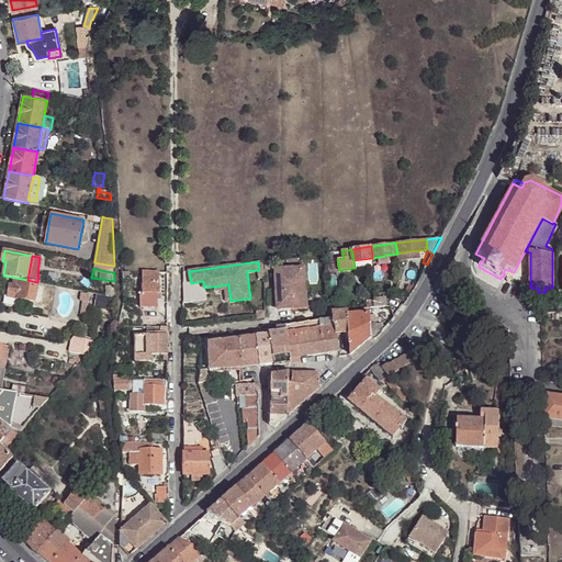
[(503,273),(505,274),(505,273),(509,280),(514,272),(505,269),(503,273)]
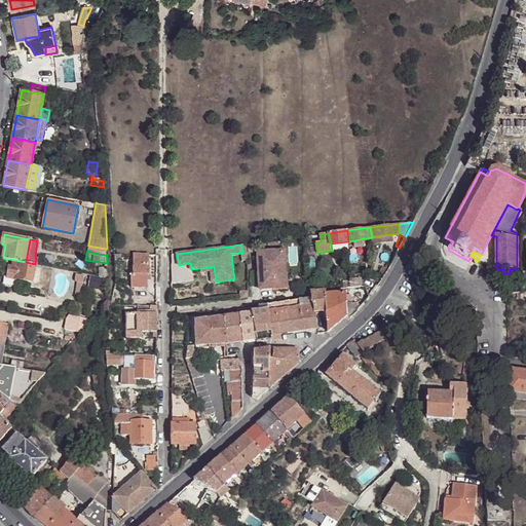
[(284,288),(280,253),(258,254),(261,289),(284,288)]
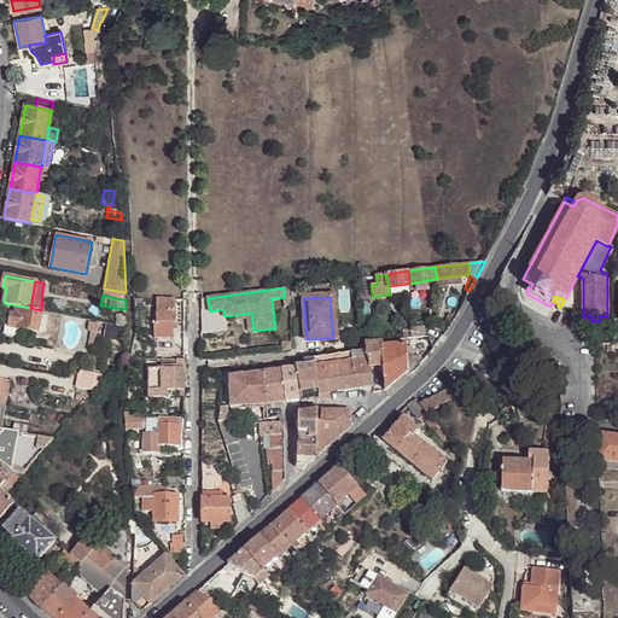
[(175,299),(157,299),(157,322),(175,322),(175,299)]
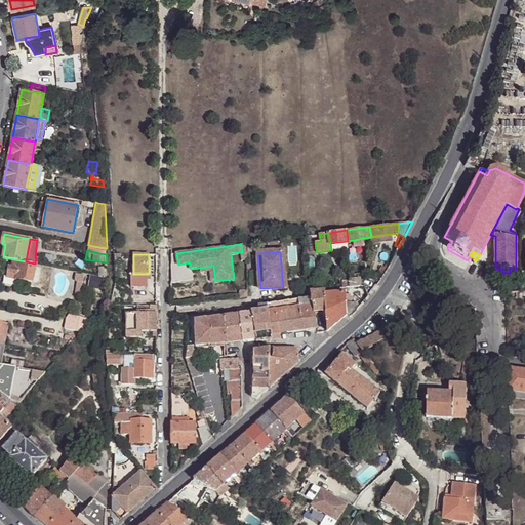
[(9,267),(7,277),(32,281),(35,265),(13,260),(12,267),(9,267)]
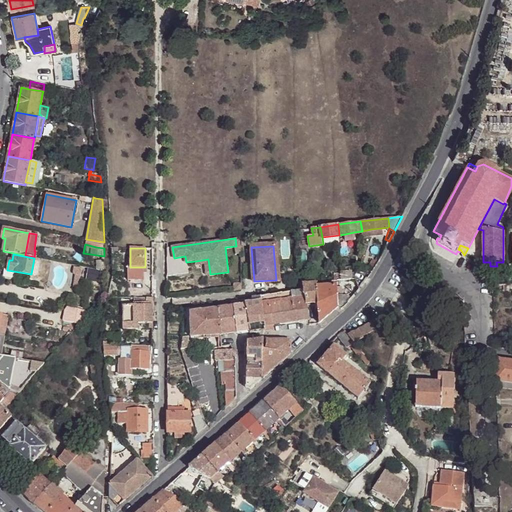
[(208,259),(196,261),(196,265),(205,264),(207,275),(210,274),(208,259)]
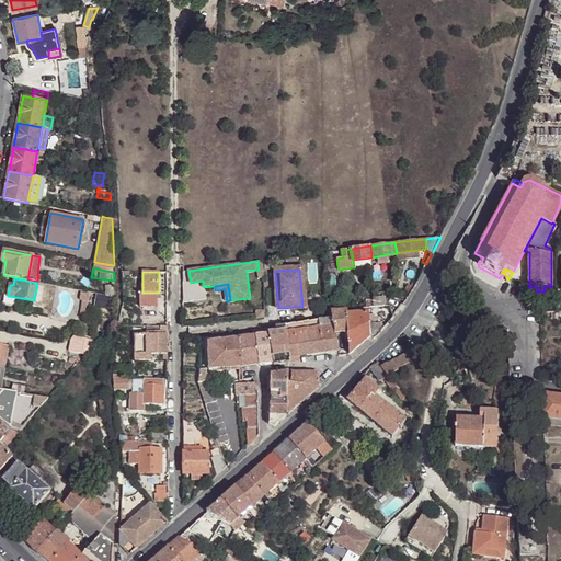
[(410,294),(414,287),(412,285),(409,284),(404,290),(410,294)]
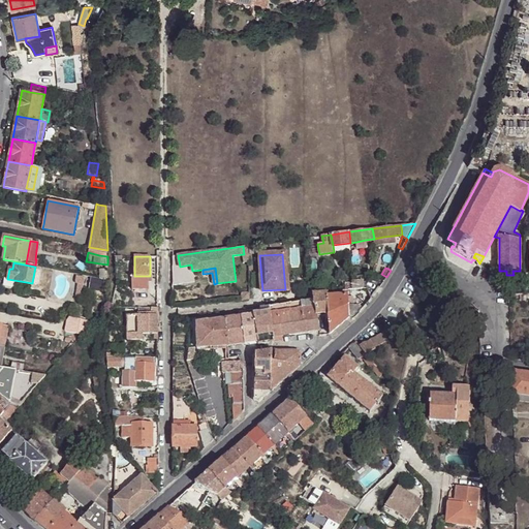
[(150,276),(134,276),(132,276),(132,289),(148,289),(148,281),(149,277),(150,277),(150,276)]
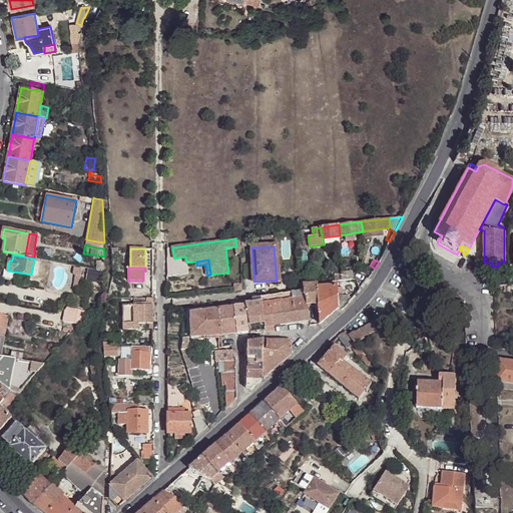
[(357,278),(359,284),(361,291),(371,276),(367,273),(361,272),(357,272),(357,274),(356,278),(357,278)]
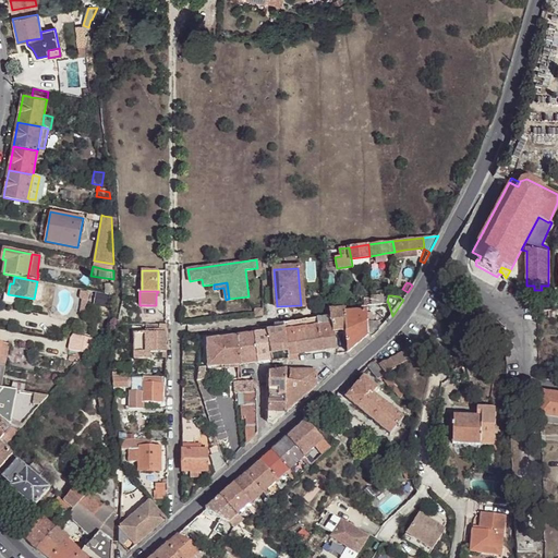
[(392,316),(390,308),(379,319),(379,330),(392,316)]
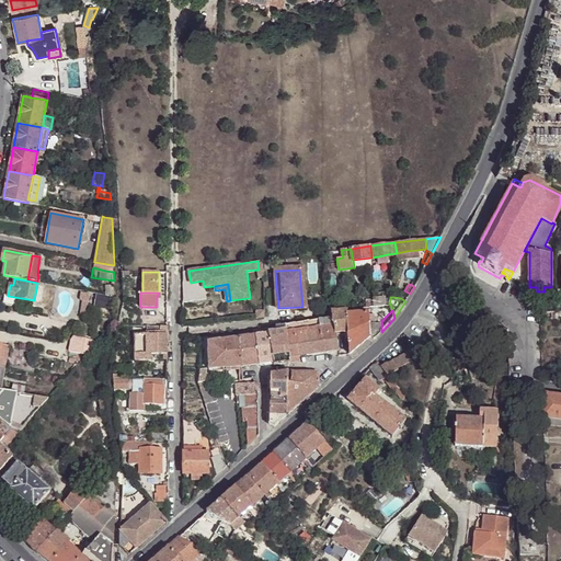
[(332,312),(333,317),(334,324),(335,333),(336,333),(347,331),(348,331),(346,315),(346,311),(332,312)]
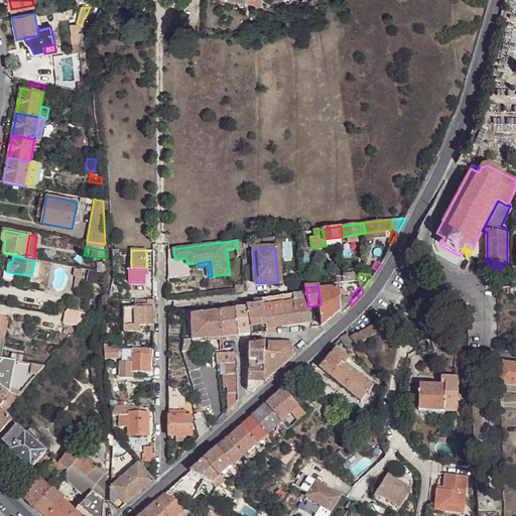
[(335,314),(341,308),(341,296),(340,287),(318,289),(320,304),(319,304),(321,327),(330,318),(335,314)]
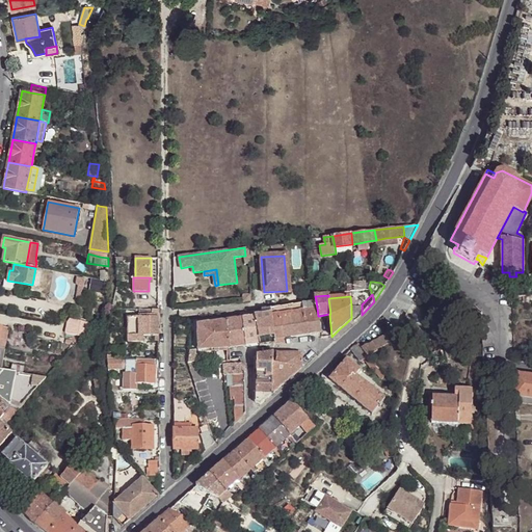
[(316,300),(312,301),(312,302),(288,306),(270,309),(271,311),(271,315),(317,308),(316,300)]
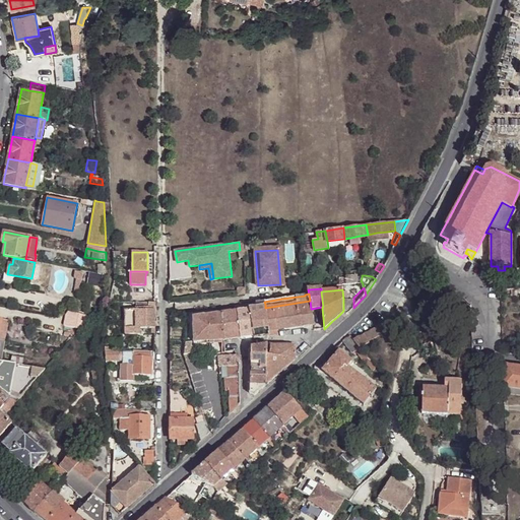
[(346,314),(353,308),(353,298),(343,299),(343,311),(346,314)]
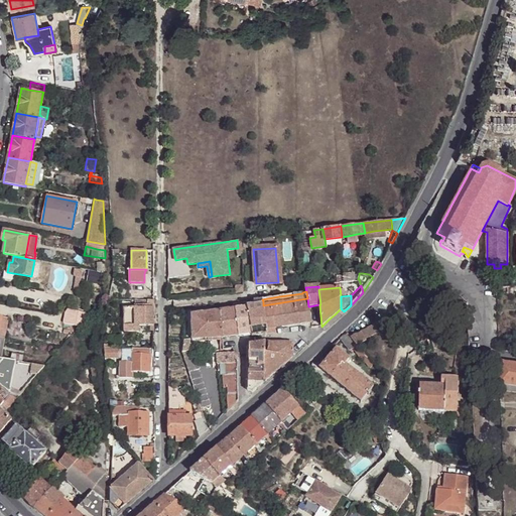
[(311,323),(309,306),(308,306),(307,298),(263,305),(267,330),(276,328),(311,323)]
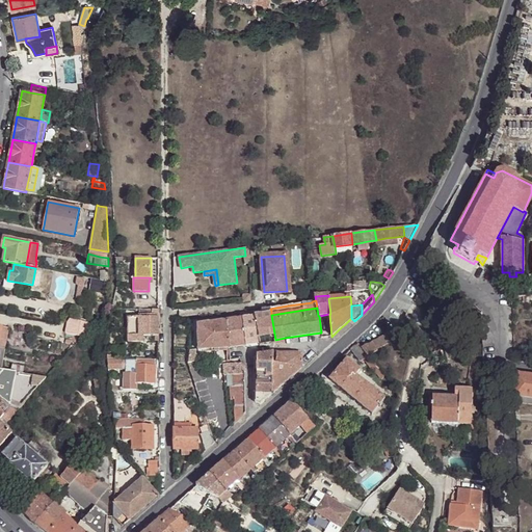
[(158,337),(158,315),(152,315),(138,315),(138,317),(138,337),(142,337),(154,337),(158,337)]
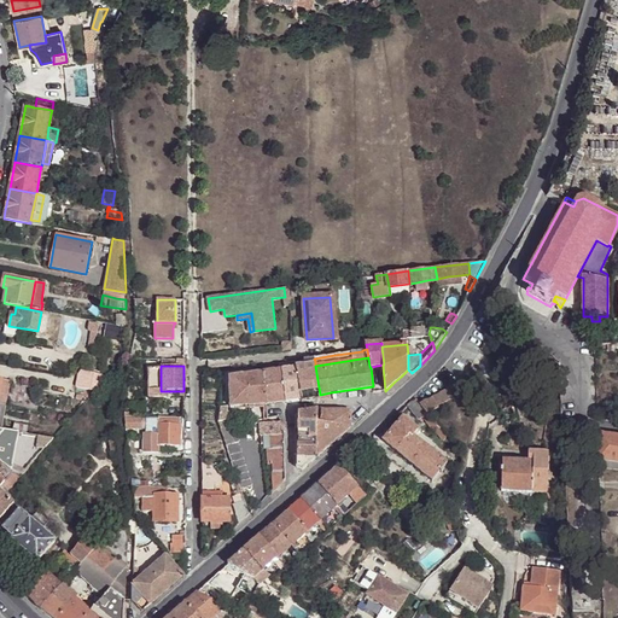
[(320,395),(315,366),(298,368),(302,400),(302,402),(321,400),(320,395)]
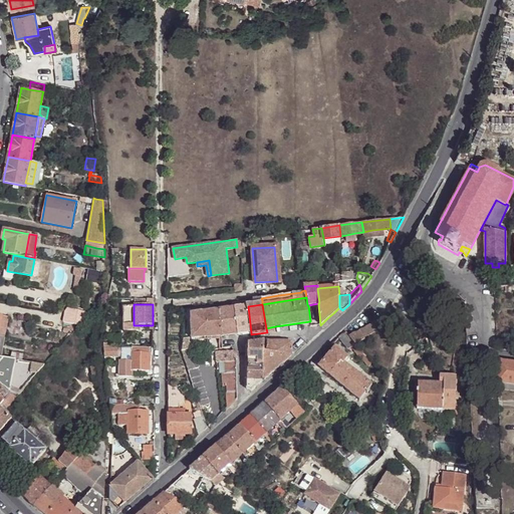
[(134,325),(134,306),(122,306),(122,331),(138,331),(138,325),(134,325)]
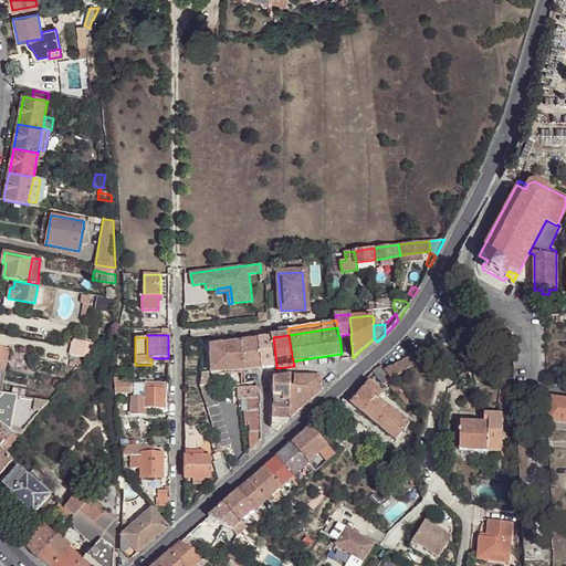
[(264,368),(276,366),(273,337),(260,338),(257,339),(261,368),(264,368)]
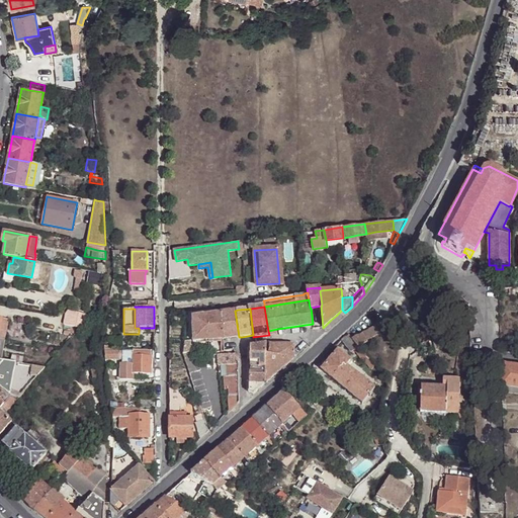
[(67,324),(80,327),(87,319),(87,314),(74,311),(73,315),(69,314),(67,324)]
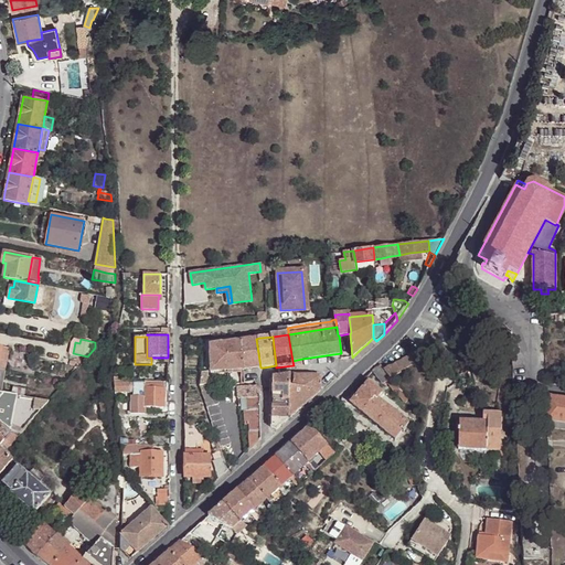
[(244,370),(260,368),(256,339),(241,341),(244,370)]
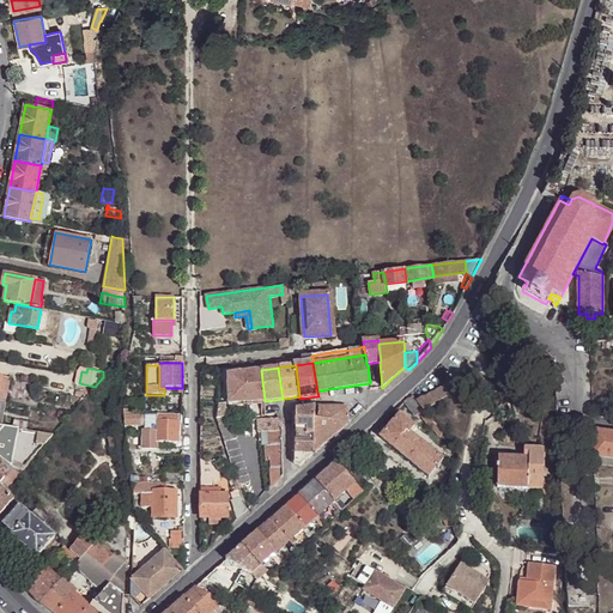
[(265,401),(261,370),(228,375),(229,404),(265,401)]
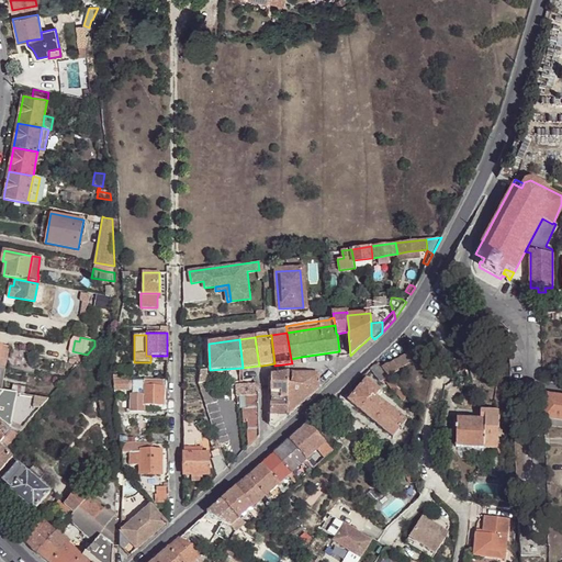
[(405,355),(382,368),(381,368),(386,377),(388,378),(398,372),(397,370),(418,359),(420,358),(419,353),(416,355),(414,349),(405,355)]
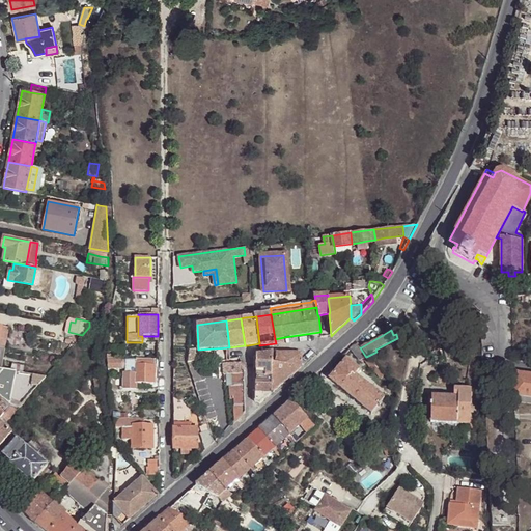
[(455,364),(448,338),(440,340),(448,366),(455,364)]
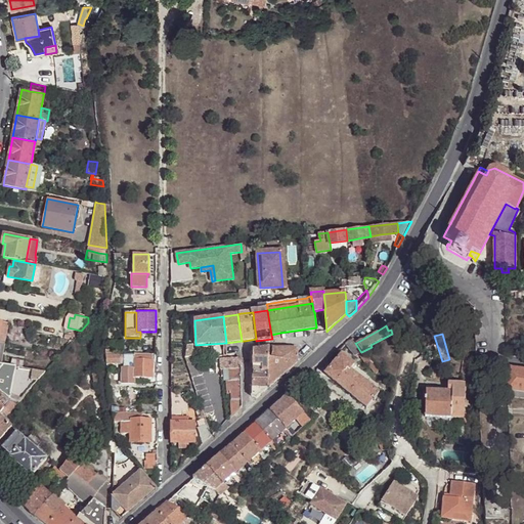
[(352,338),(344,344),(355,356),(360,351),(355,343),(356,343),(352,338)]
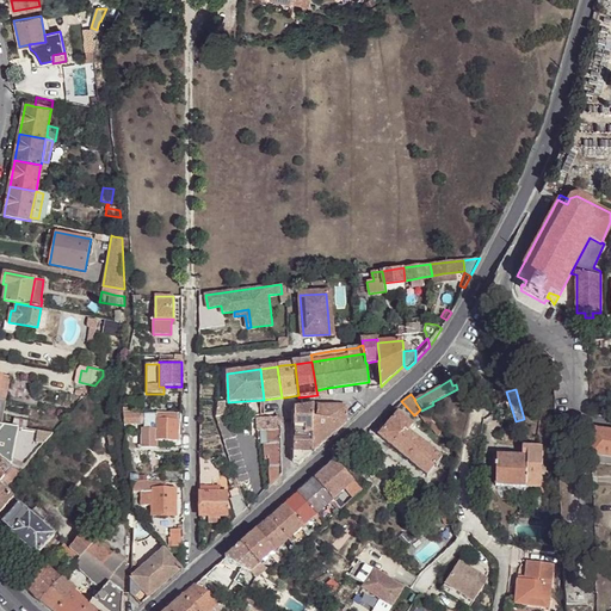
[(314,417),(315,406),(304,407),(295,408),(294,462),(298,466),(303,461),(312,454),(314,417)]
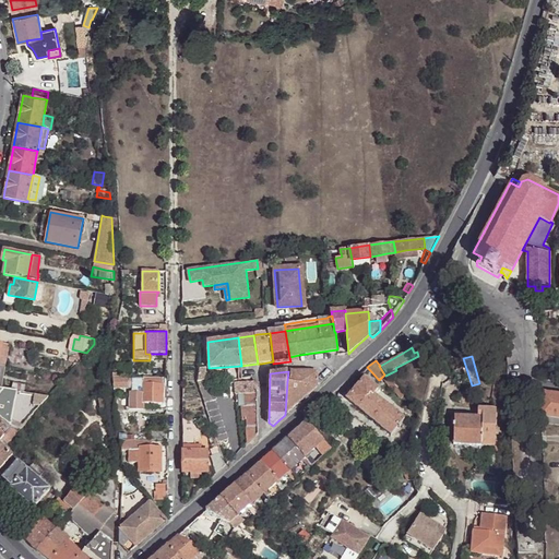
[(287,381),(285,415),(301,401),(318,385),(318,371),(290,371),(289,381),(287,381)]
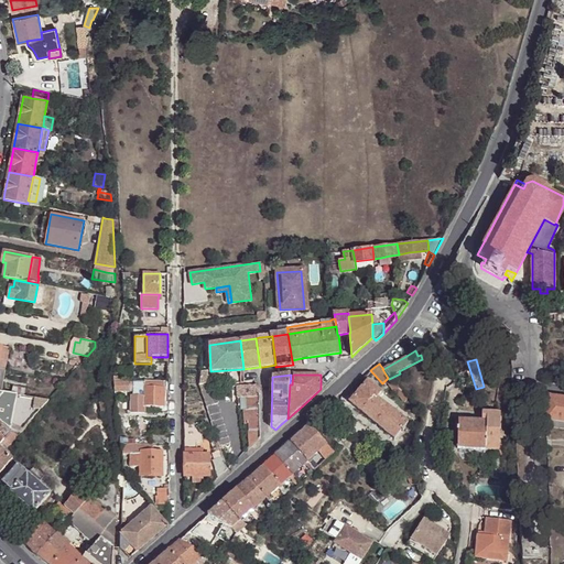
[(389,379),(384,382),(400,398),(403,394),(389,379)]
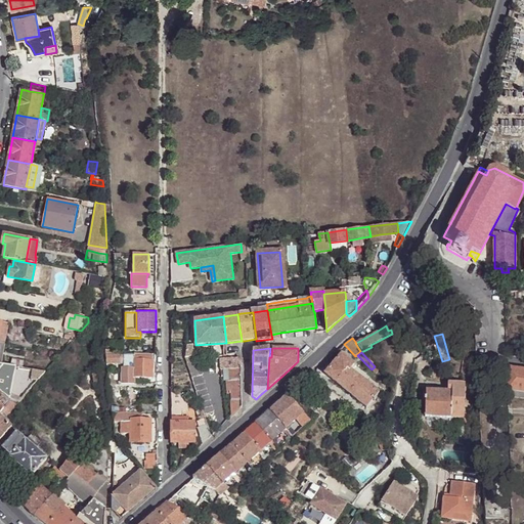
[(341,354),(324,375),(366,408),(372,401),(374,403),(382,393),(380,391),(378,393),(364,382),(349,370),(353,364),(341,354)]
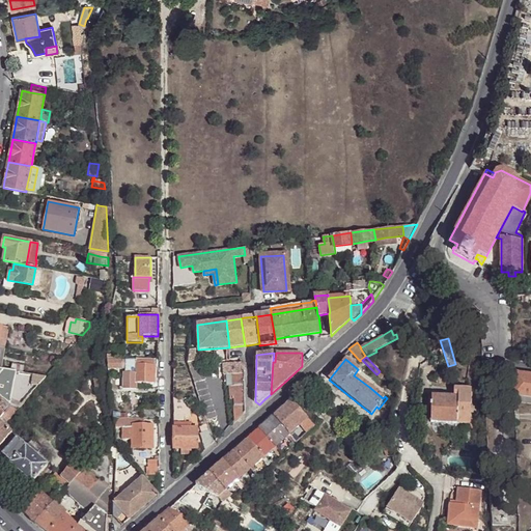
[(124,361),(106,360),(107,368),(124,368),(124,366),(124,361)]
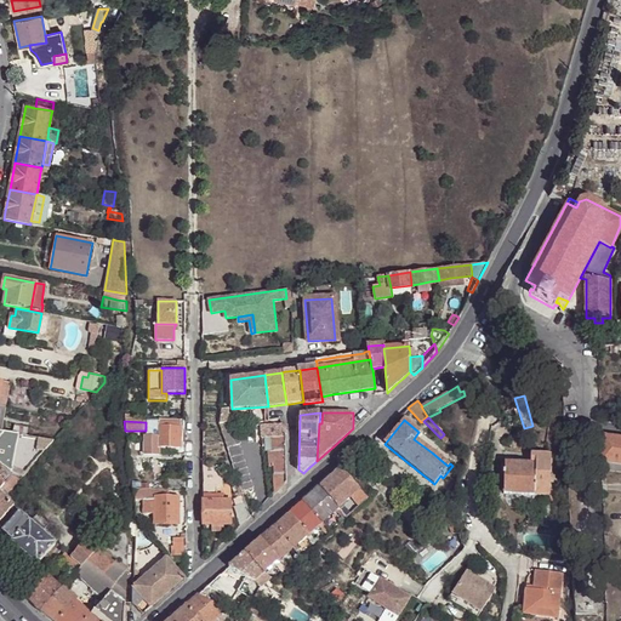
[(12,433),(27,436),(28,425),(15,422),(12,433)]
